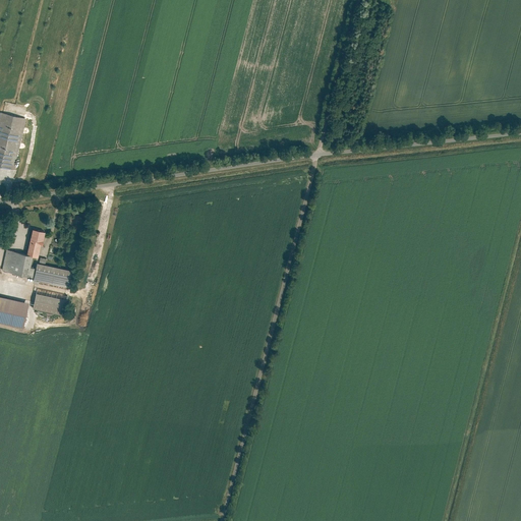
[(26,118),(0,111),(0,165),(12,169),(26,118)]
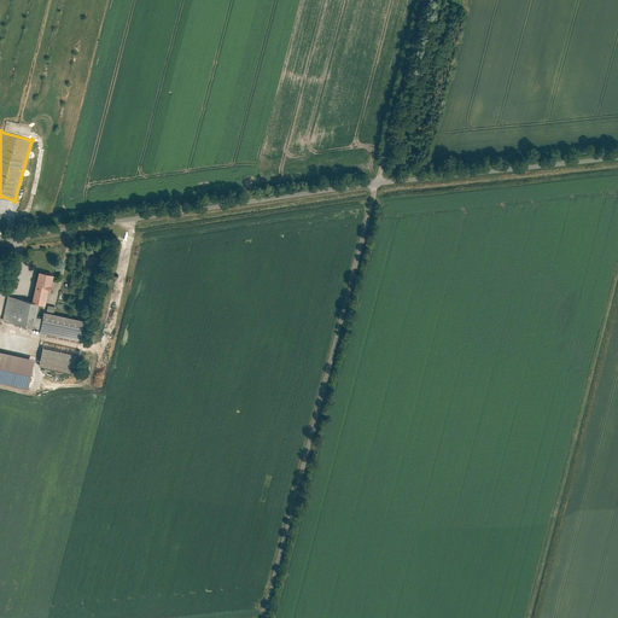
[(53,274),(38,270),(31,302),(38,303),(45,304),(47,291),(50,291),(53,274)]
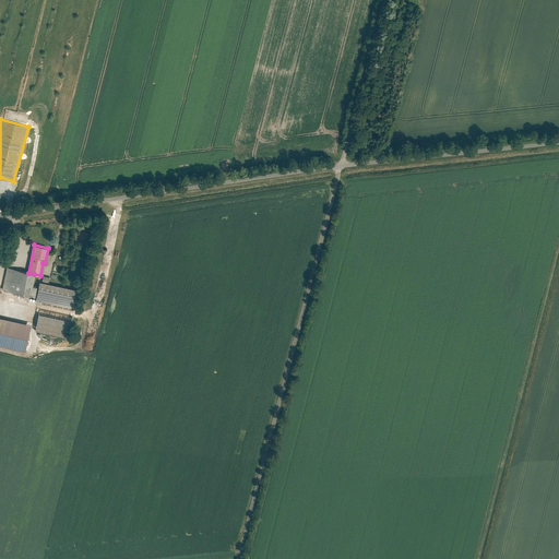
[(28,273),(8,268),(2,289),(34,297),(36,287),(32,286),(34,274),(28,273)]
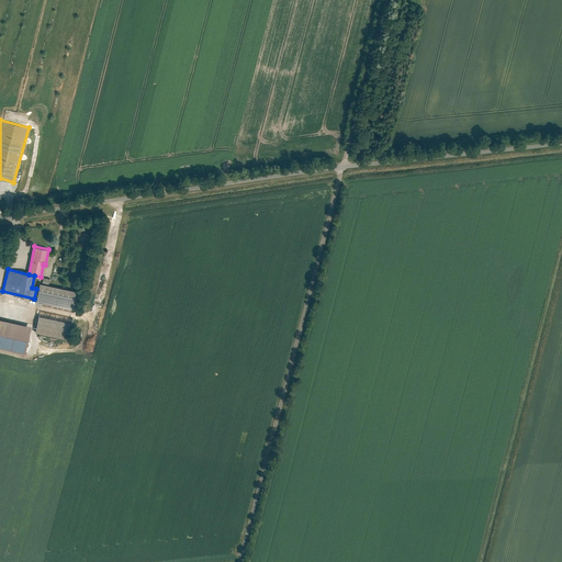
[(78,291),(40,283),(35,304),(74,313),(78,291)]
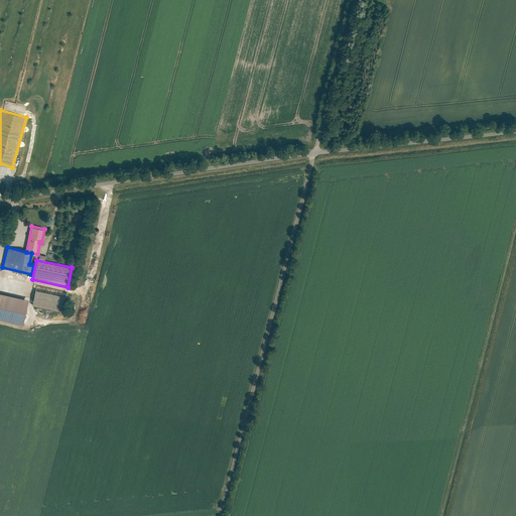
[(66,292),(36,286),(32,305),(61,311),(66,292)]
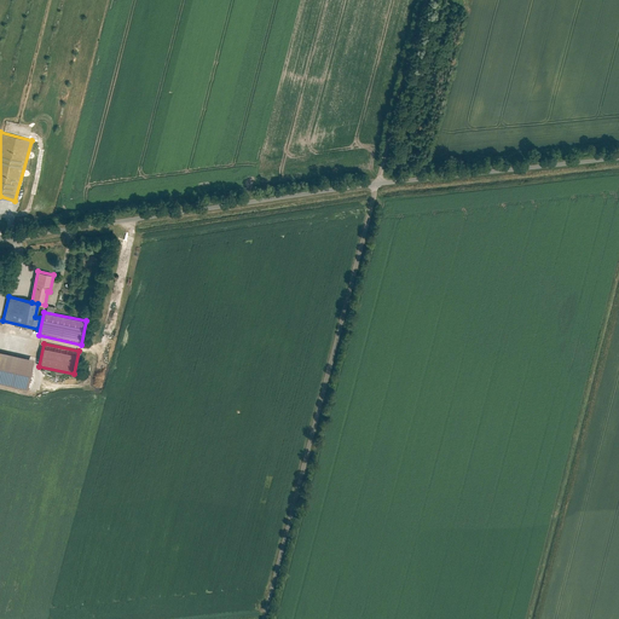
[(0,383),(27,389),(34,359),(0,351),(0,383)]
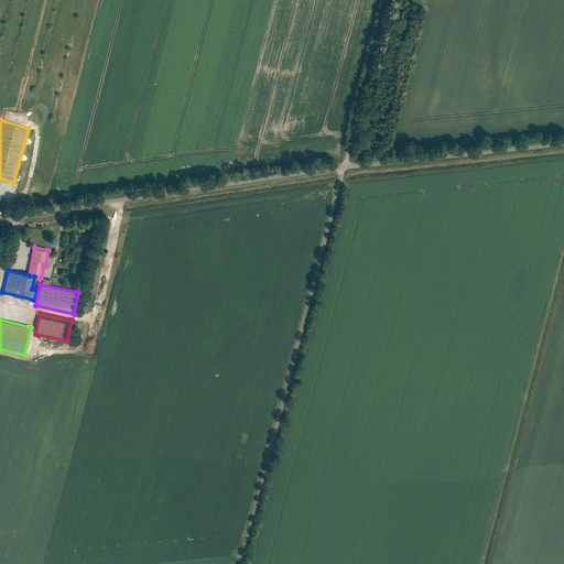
All buildings are outlined.
